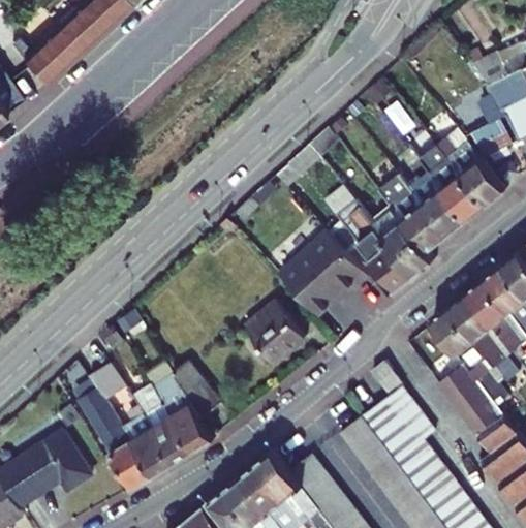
[(132,0),(82,0),(21,56),(44,82),(132,0)]
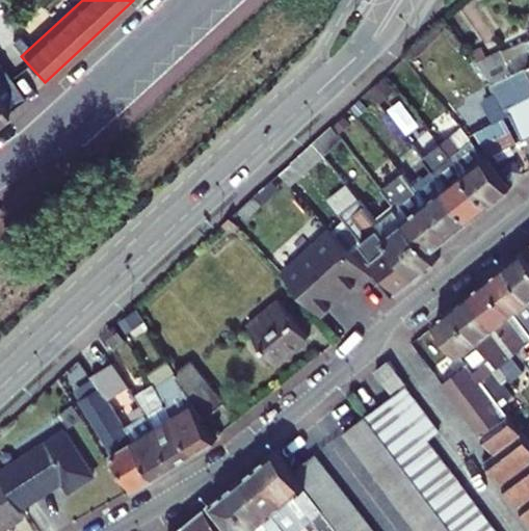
[(484,57),(474,63),(491,84),(528,64),(528,38),(527,40),(528,44),(528,49),(510,59),(511,62),(507,64),(501,52),(500,50),(484,57)]
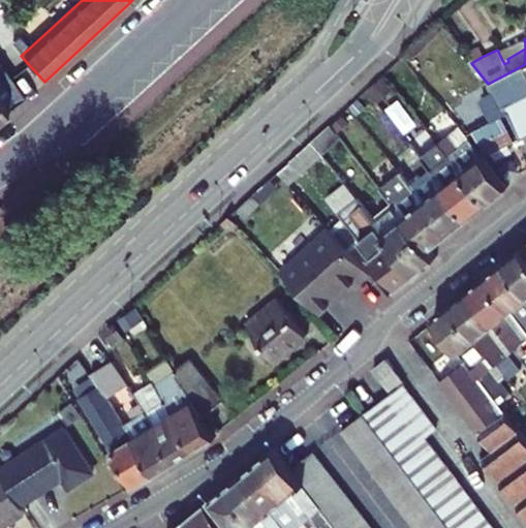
[(525,43),(524,39),(498,52),(504,64),(508,62),(507,59),(525,49),(525,43)]
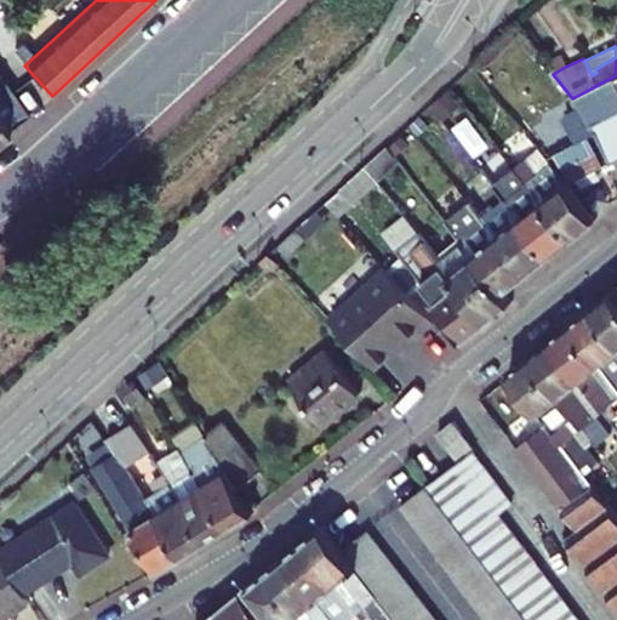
[(546,64),(553,74),(565,67),(560,57),(546,64)]
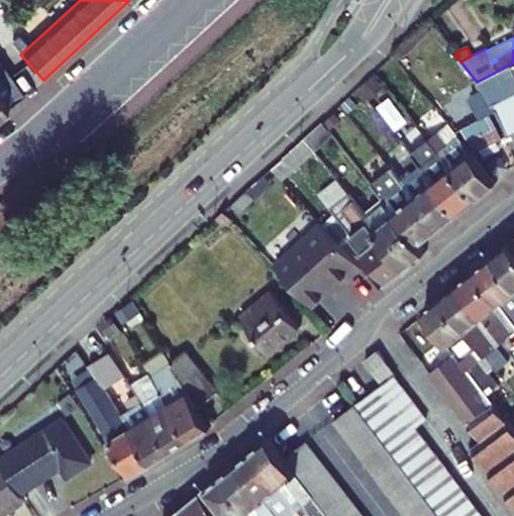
[(513,63),(477,82),(476,82),(481,92),(457,103),(468,124),(495,111),(507,136),(513,132),(513,63)]
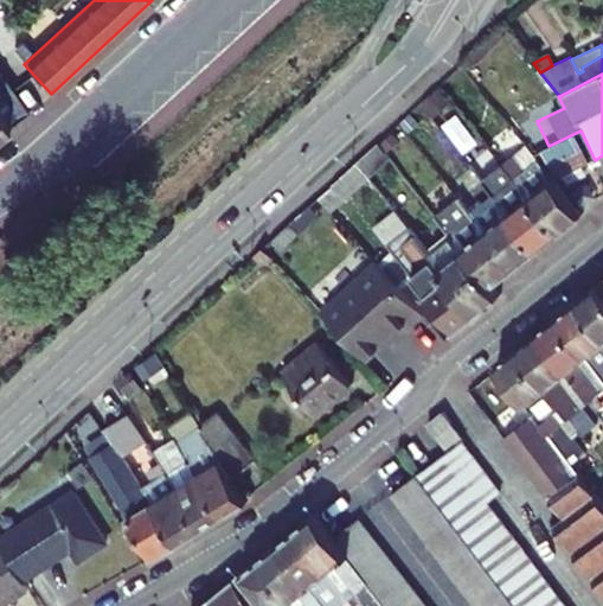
[(0,119),(7,128),(27,114),(0,77),(0,119)]
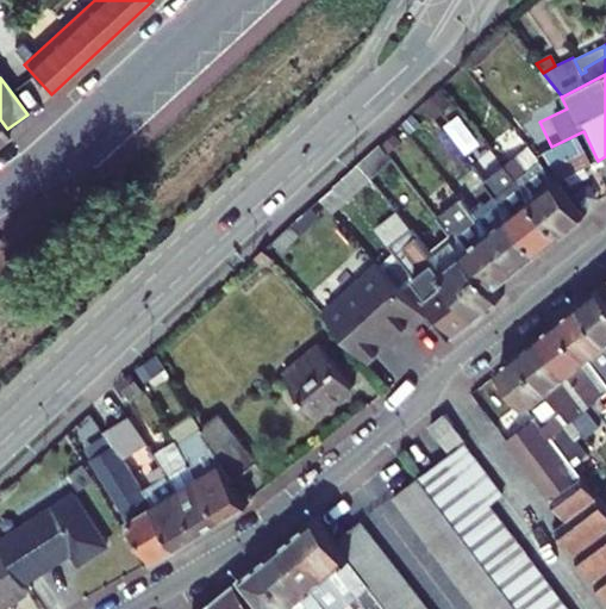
[(526,147),(533,156),(543,148),(533,136),(524,143),(526,147)]
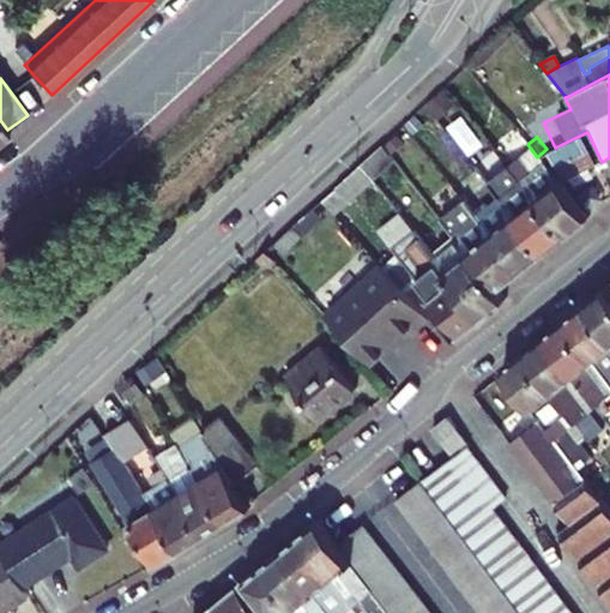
[(380,146),(358,166),(370,180),(391,161),(380,146)]
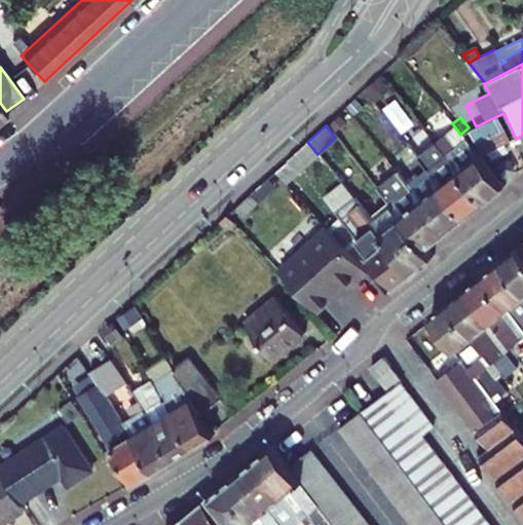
[(483,202),(503,187),(460,135),(454,126),(435,142),(483,202)]
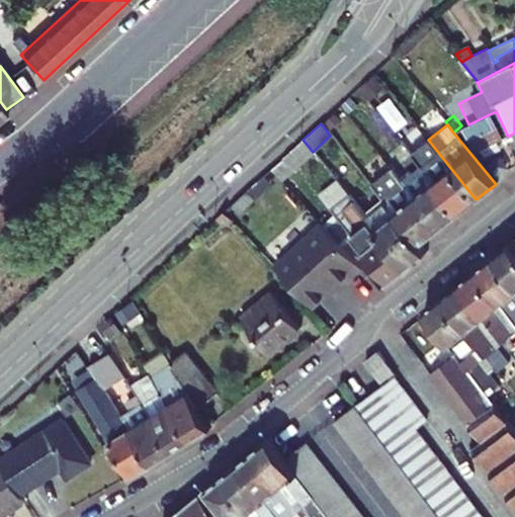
[(282,159),(292,170),(313,152),(303,140),(283,158),(282,159)]
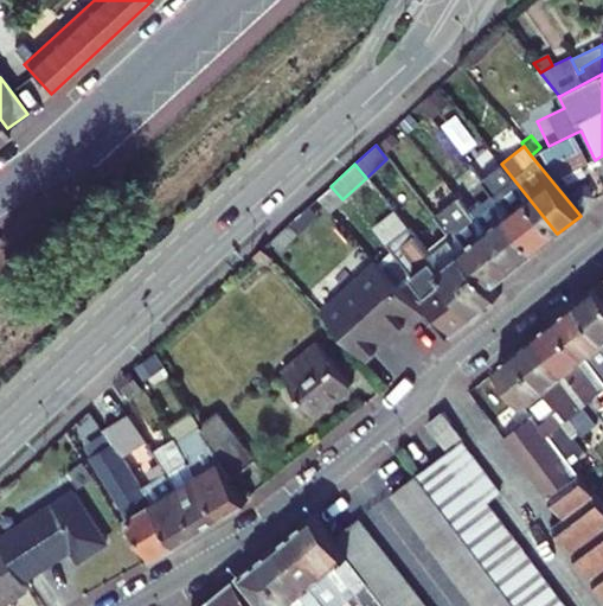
[(479,182),(534,252),(557,234),(501,164),(479,182)]
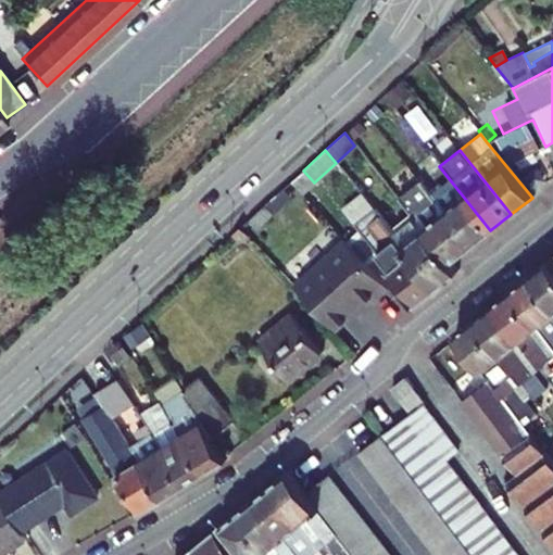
[(418,183),(469,247),(490,230),(439,166),(418,183)]
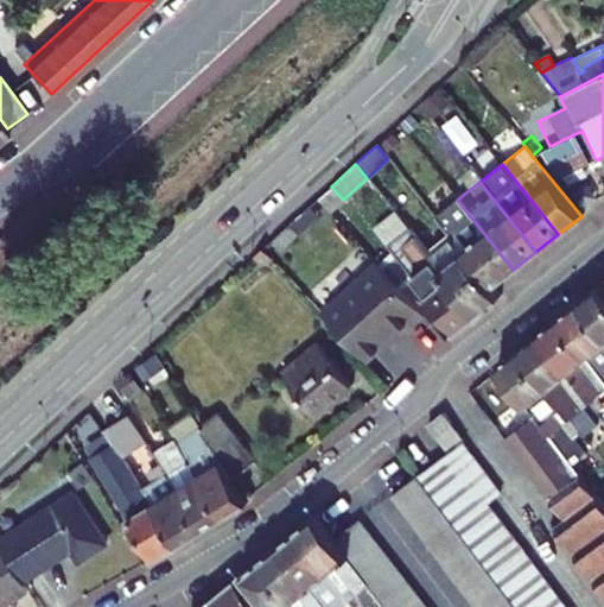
[(463,253),(489,288),(513,270),(457,200),(434,219),(446,233),(463,253)]
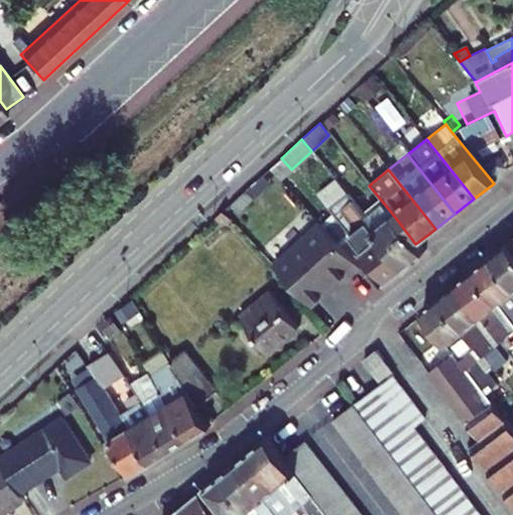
[(229,206),(237,214),(252,200),(244,191),(229,206)]
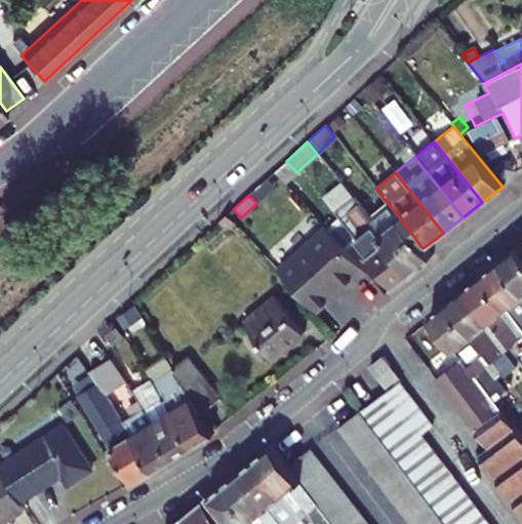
[(392,288),(411,273),(380,234),(366,216),(352,198),(332,212),(392,288)]
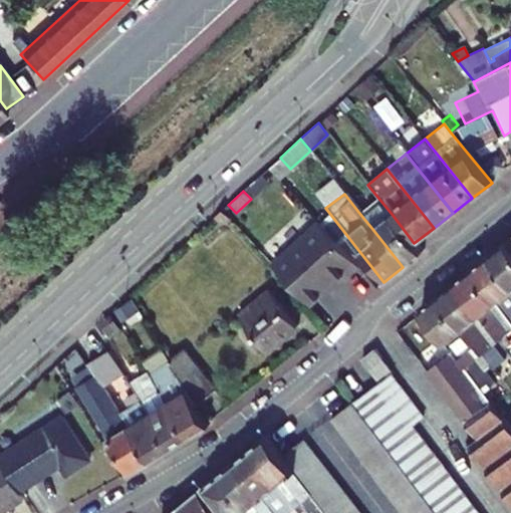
[(372,229),(392,214),(377,197),(358,212),(372,229)]
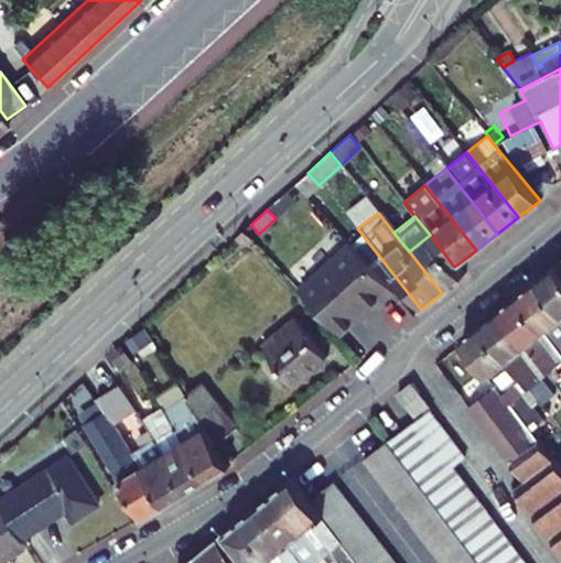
[(243,231),(234,239),(238,244),(245,245),(249,240),(243,231)]
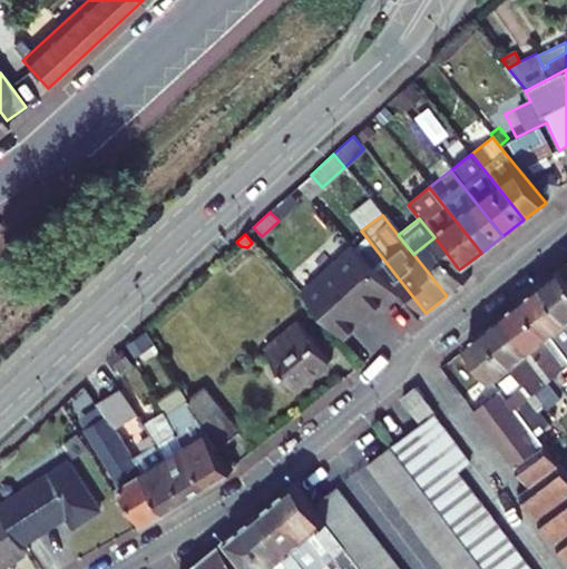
[(413,254),(447,296),(467,280),(459,270),(434,237),(413,254)]
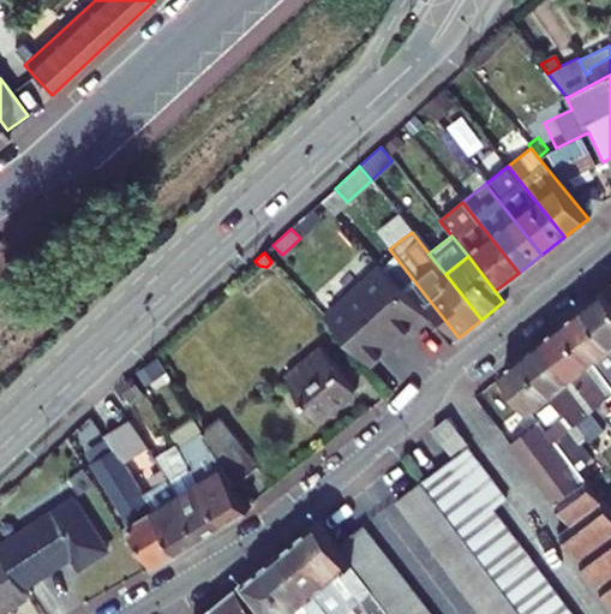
[(376,266),(322,315),(371,369),(425,319),(376,266)]
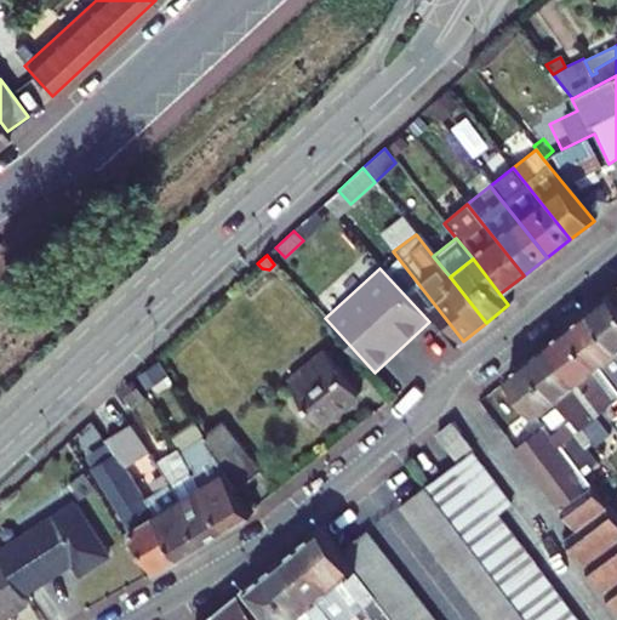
[(616,303),(609,294),(588,310),(616,347),(616,303)]
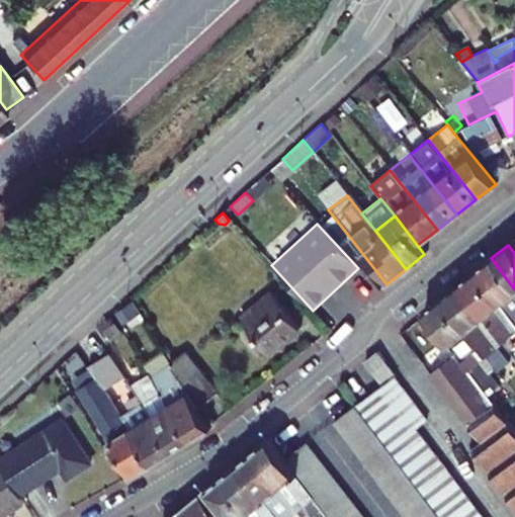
[(514,290),(514,289),(491,258),(475,272),(499,305),(514,326),(514,304),(509,295),(514,290)]
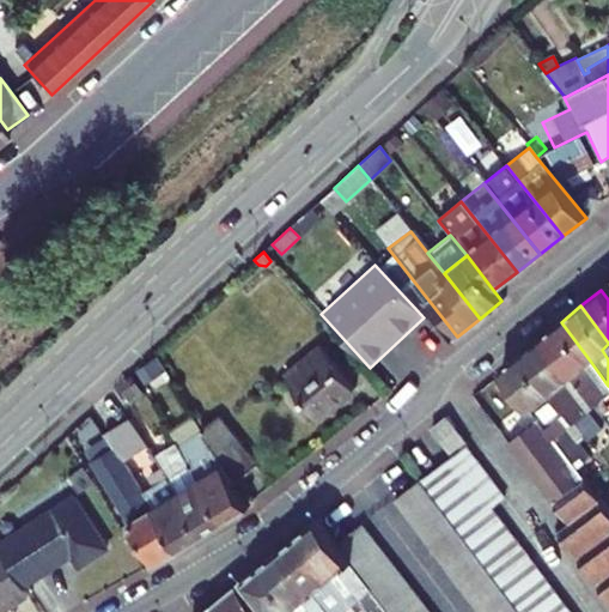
[(592,407),(608,393),(608,386),(590,361),(561,322),(541,338),(570,376),(592,407)]
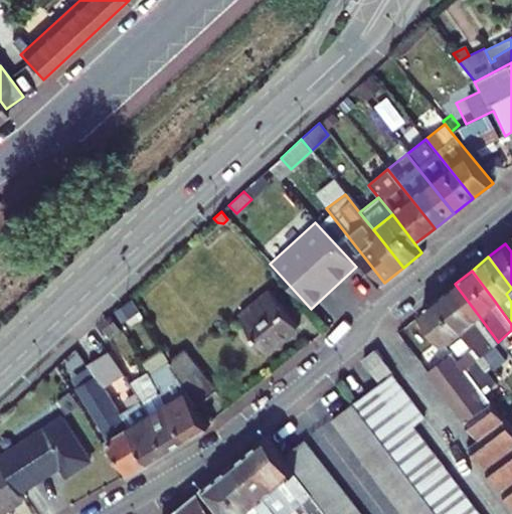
[(492,369),(504,360),(493,346),(474,320),(479,316),(455,284),(438,297),(462,329),(482,355),(492,369)]
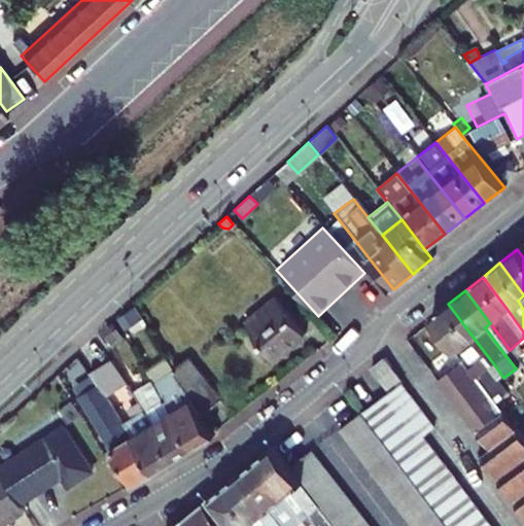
[(273,360),(305,335),(276,299),(262,310),(269,318),(250,332),(273,360)]
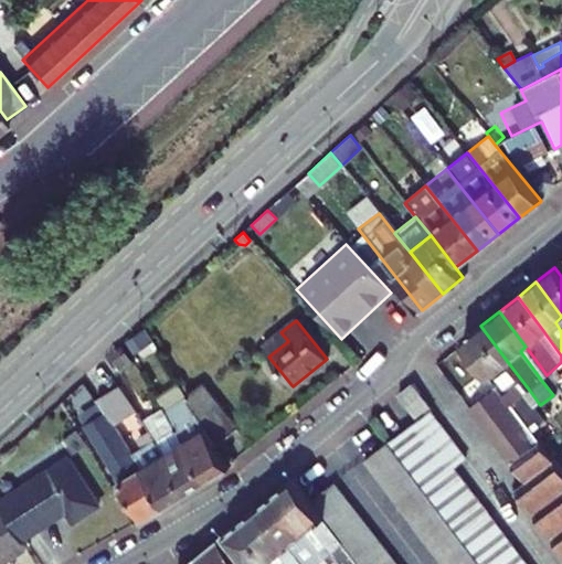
[(522,395),(529,390),(507,361),(480,326),(462,341),(463,342),(480,365),(497,387),(530,433),(543,422),(522,395)]
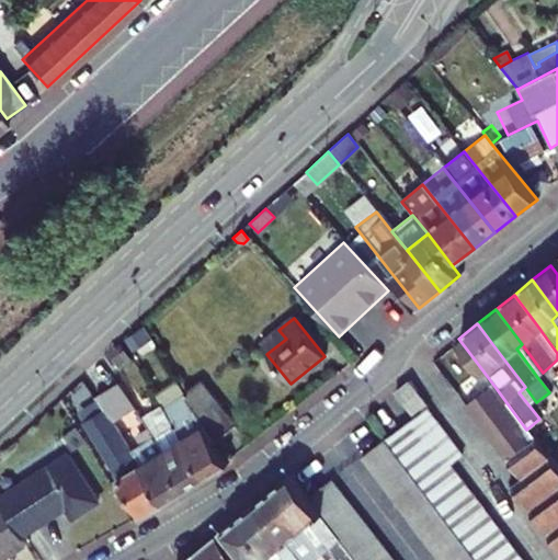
[(260,345),(266,354),(286,339),(279,330),(260,345)]
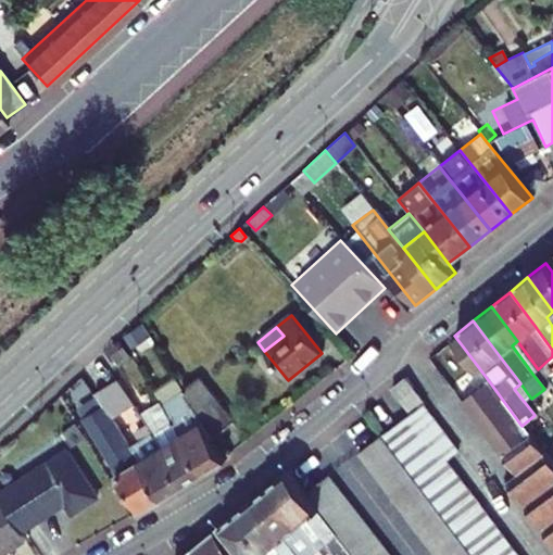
[(532,374),(538,369),(517,341),(512,345),(532,374)]
